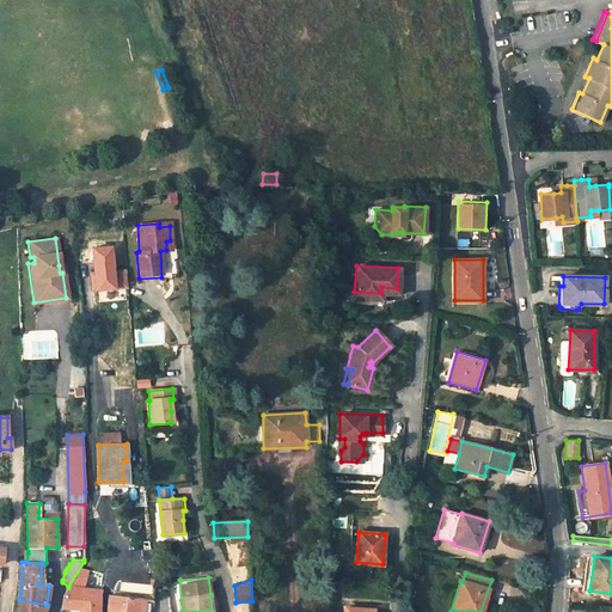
[(61,607),(79,609),(79,611),(98,611),(99,593),(67,589),(63,594),(61,607)]
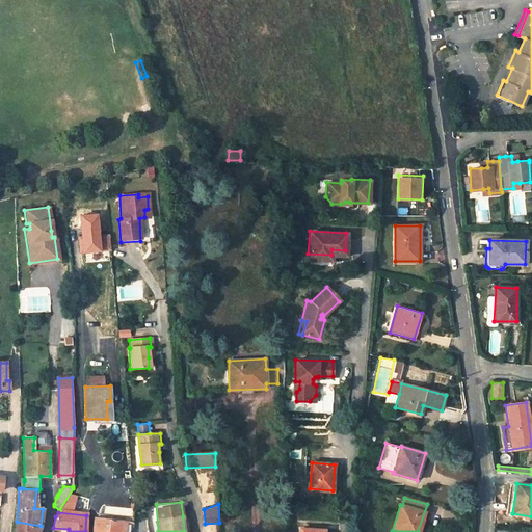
[(92,531),(125,531),(125,530),(126,521),(96,516),(94,529),(92,531)]
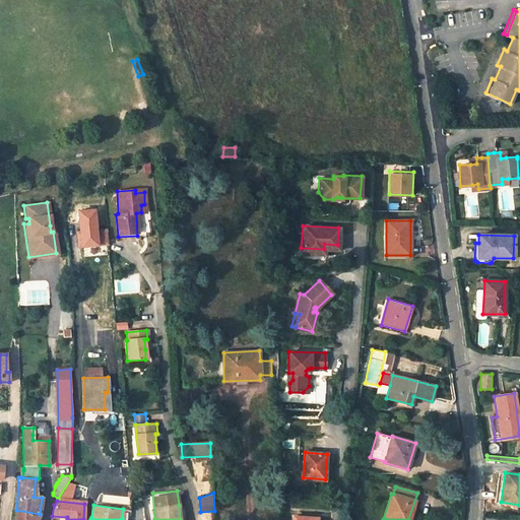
[(16,510),(15,519),(37,519),(40,514),(16,510)]
